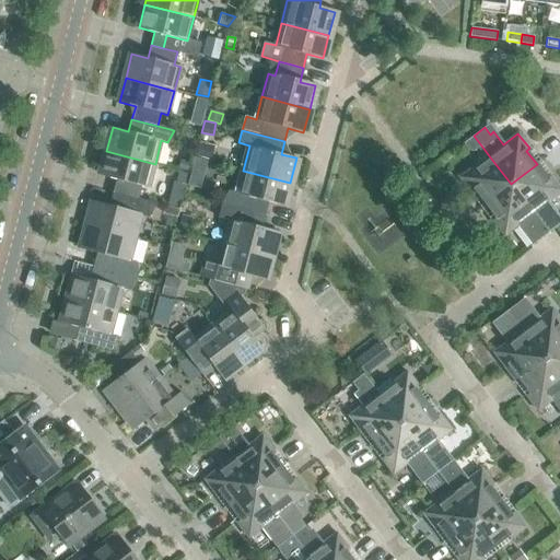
[(463,143),(469,150),(474,151),(481,146),(474,136),(463,143)]
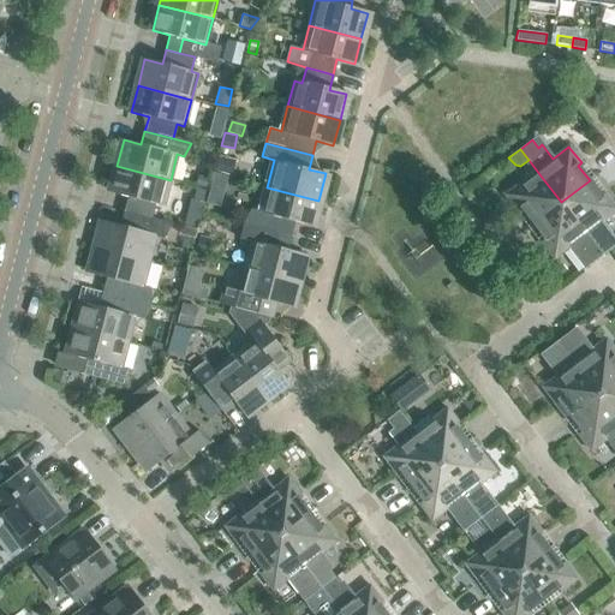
[(163,207),(171,180),(117,166),(109,192),(127,197),(124,212),(151,219),(155,204),(163,207)]
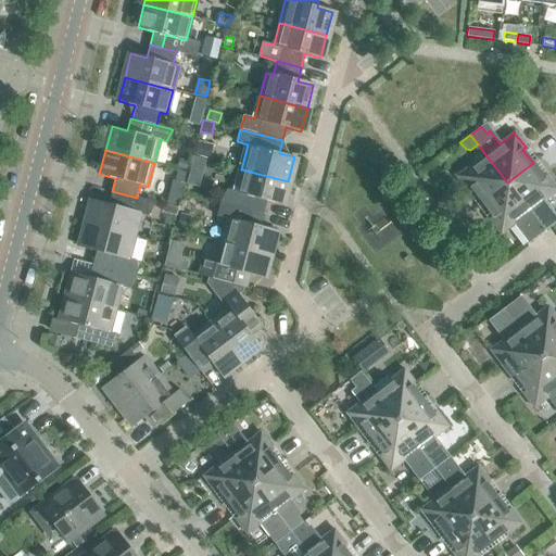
[(193,156),(189,169),(200,173),(203,159),(193,156)]
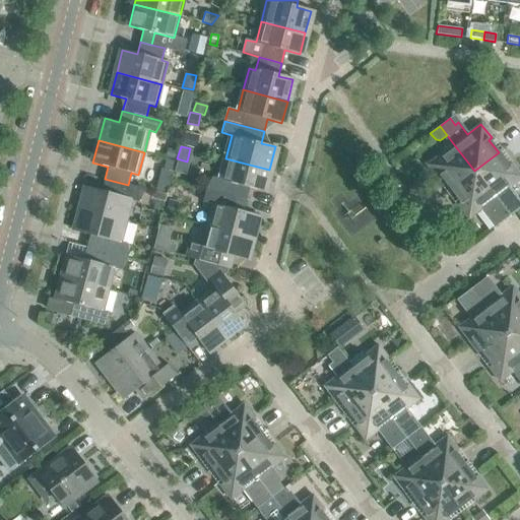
[(438,179),(441,177),(450,189),(474,171),(456,147),(443,156),(441,153),(427,165),(438,179)]
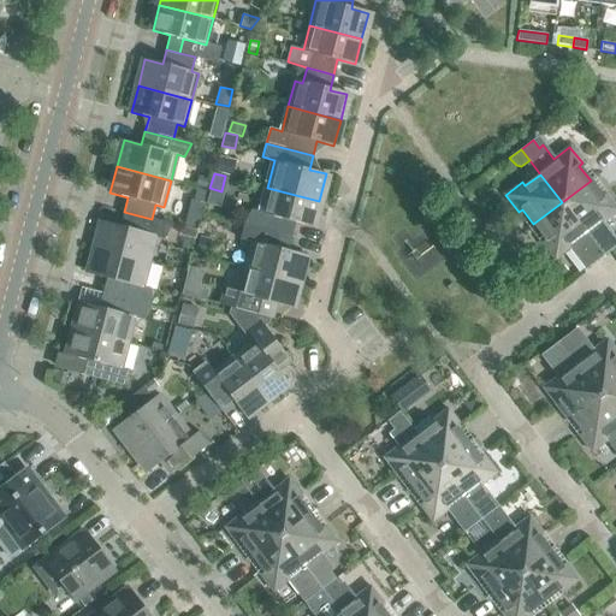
[(199,176),(195,187),(208,190),(211,179),(199,176)]
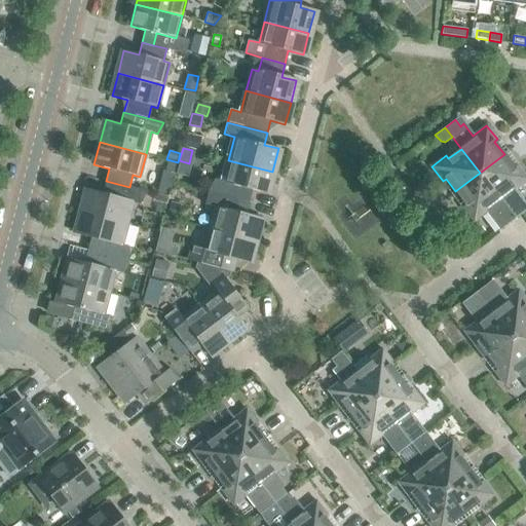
[(525,177),(517,165),(514,167),(504,154),(480,173),(515,219),(525,210),(525,209),(524,210),(519,203),(523,200),(515,190),(525,180),(525,177)]
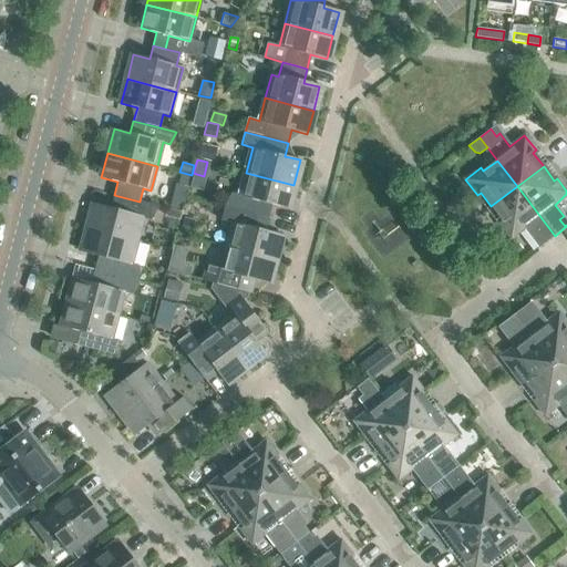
[(187,186),(191,176),(181,173),(178,184),(187,186)]
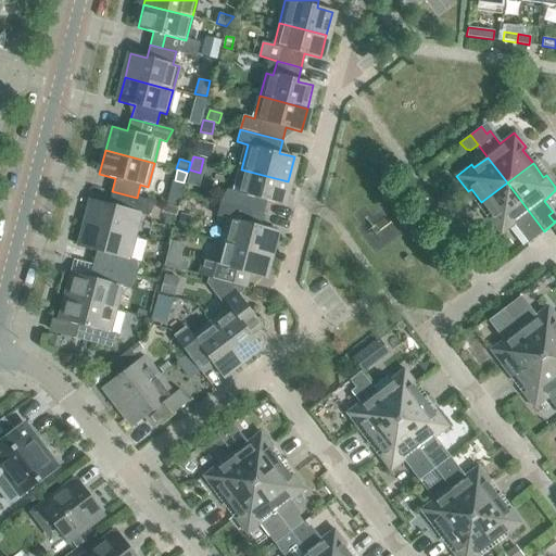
[(281,205),(288,181),(241,169),(235,193),(228,191),(222,201),(222,202),(263,213),(266,202),(281,205)]
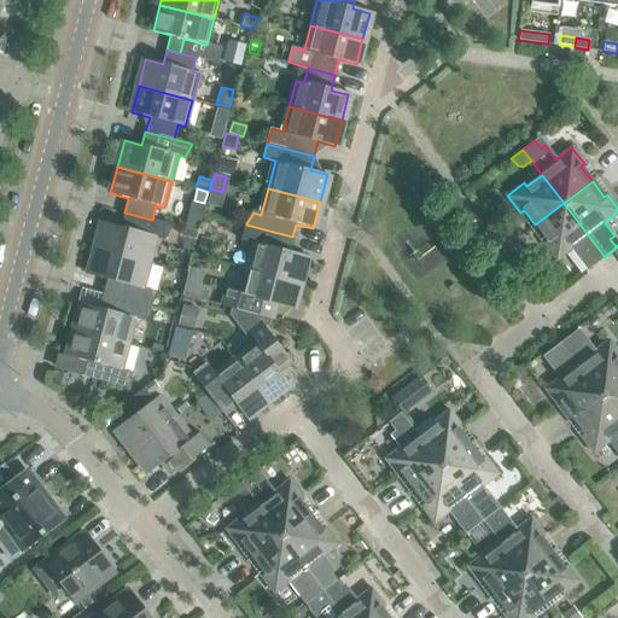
[(592,267),(605,257),(564,203),(535,225),(547,240),(543,243),(557,260),(571,249),(578,258),(582,256),(592,267)]
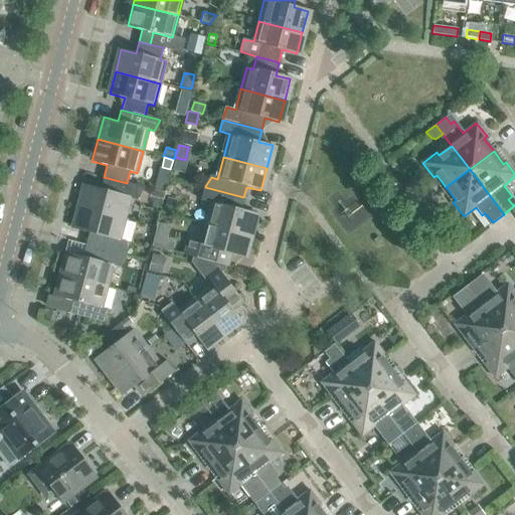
[(79,207),(125,218),(131,197),(136,198),(143,187),(127,183),(104,177),(101,189),(86,185),(79,207)]
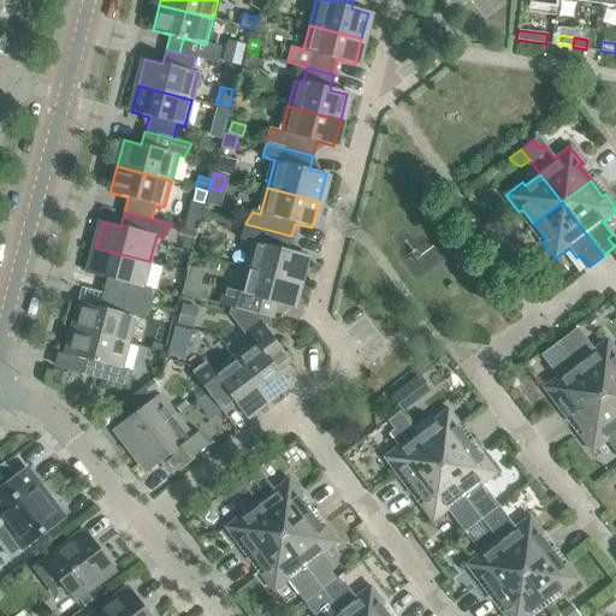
[(288,252),(291,236),(246,224),(242,240),(253,242),(246,268),(297,282),(304,256),(288,252)]
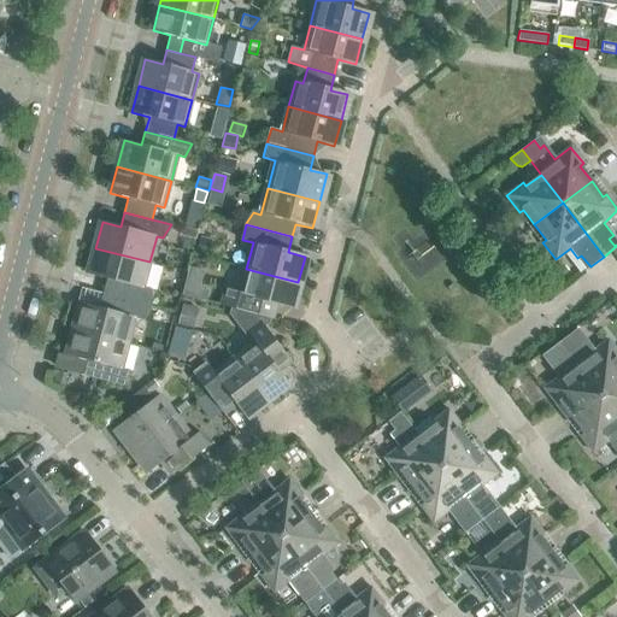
[(182,227),(180,236),(195,240),(198,231),(182,227)]
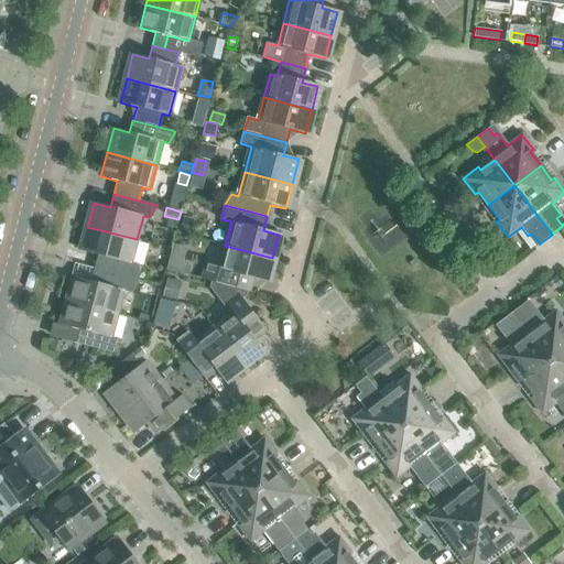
[(193,218),(182,215),(177,229),(190,232),(193,218)]
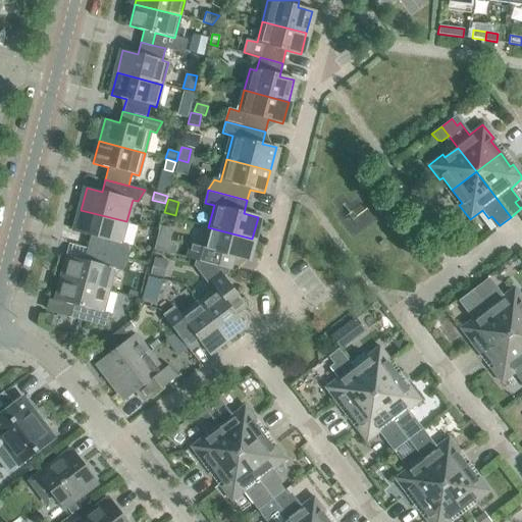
[(120,244),(126,221),(81,210),(74,231),(90,236),(87,248),(127,259),(128,258),(128,245),(120,244)]
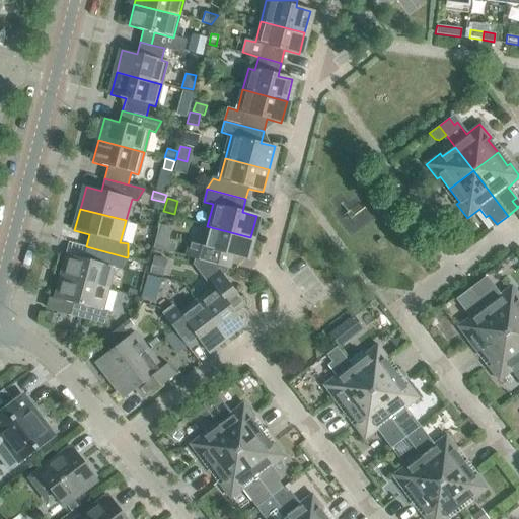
[(245,258),(250,237),(207,226),(206,231),(202,247),(191,245),(188,257),(228,268),(231,254),(245,258)]
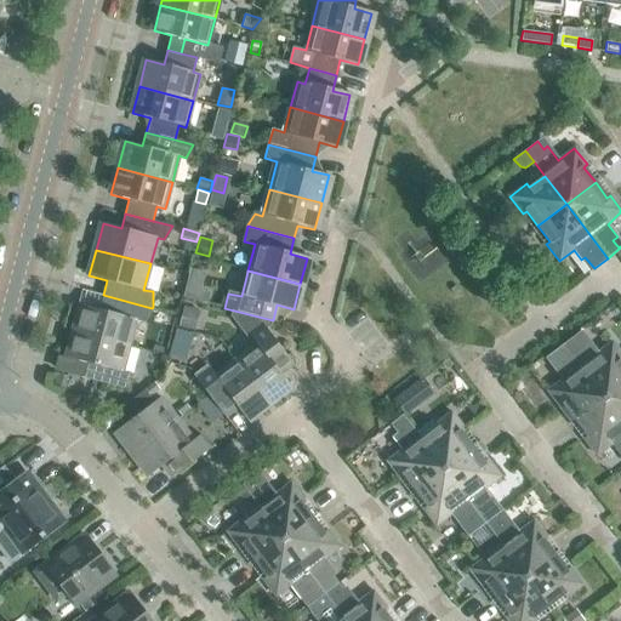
[(152,308),(103,295),(100,309),(81,305),(74,331),(129,346),(136,319),(144,322),(152,308)]
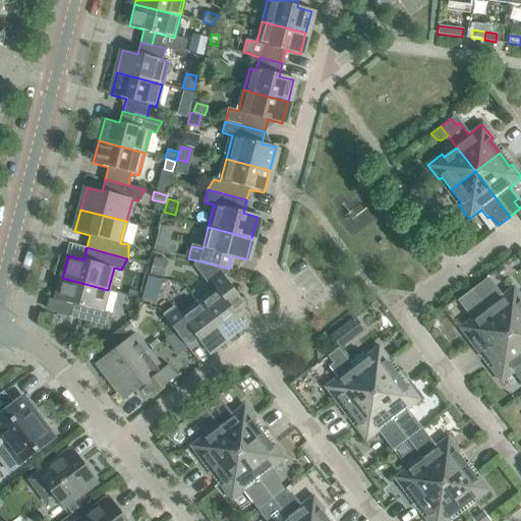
[(150,274),(156,276),(159,267),(153,265),(150,274)]
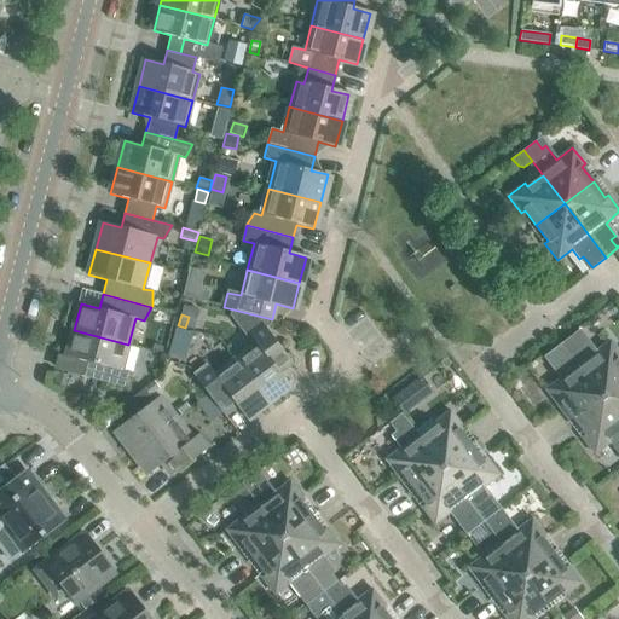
[(235,358),(267,401),(289,386),(278,371),(290,363),(262,324),(260,325),(253,340),(255,343),(235,358)]
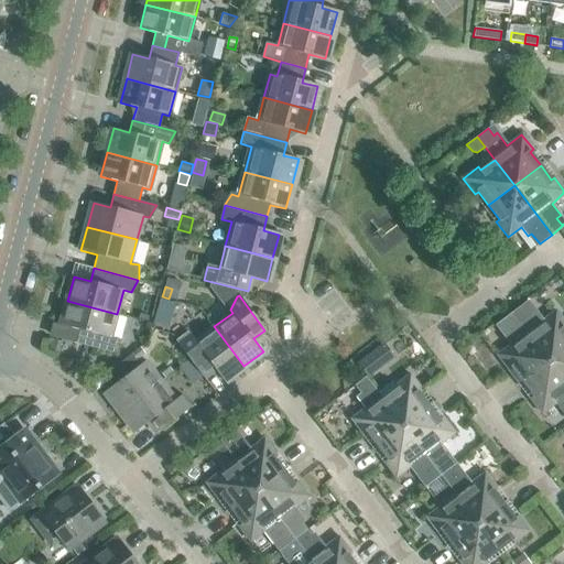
[(155,311),(171,315),(174,302),(159,299),(155,311)]
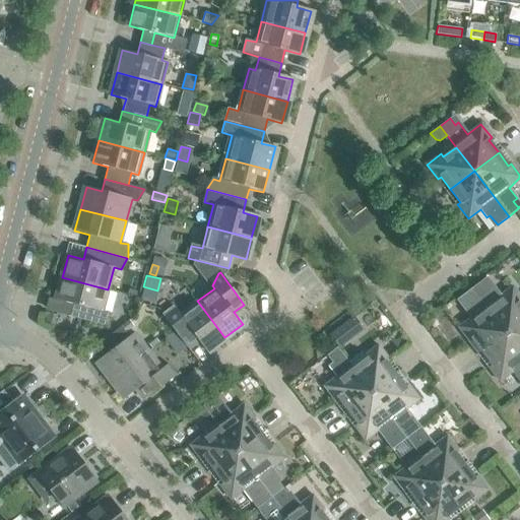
[(102,311),(108,289),(62,277),(57,300),(71,304),(68,316),(109,327),(110,326),(110,313),(102,311)]
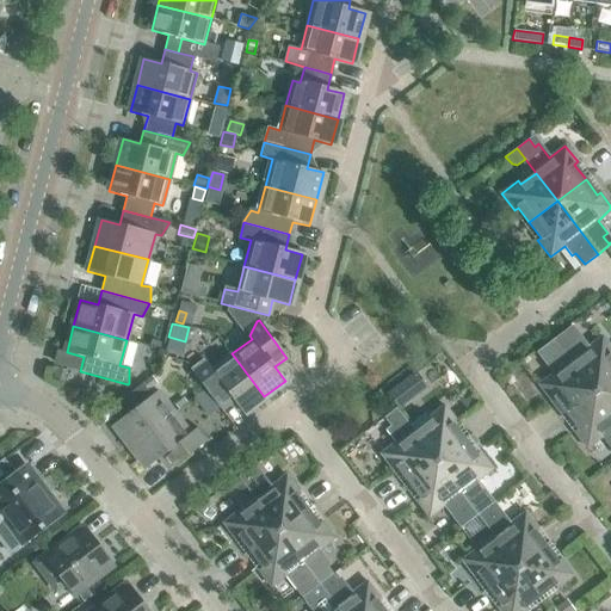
[(554,339),(594,392),(610,378),(610,355),(610,356),(610,355),(610,347),(602,337),(587,347),(579,335),(574,339),(566,329),(554,339)]
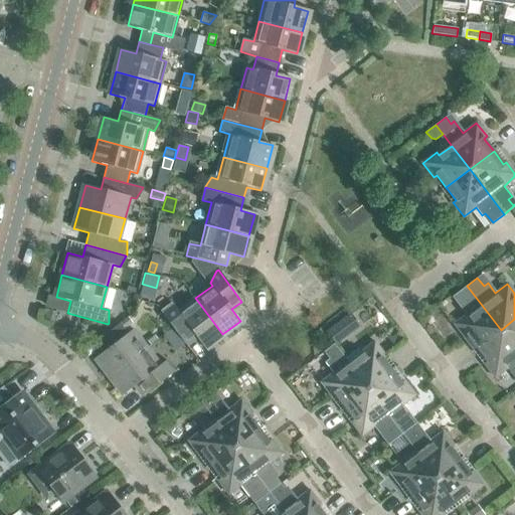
[(467,336),(477,348),(501,330),(467,286),(456,294),(463,302),(459,305),(467,314),(454,324),(465,338),(467,336)]
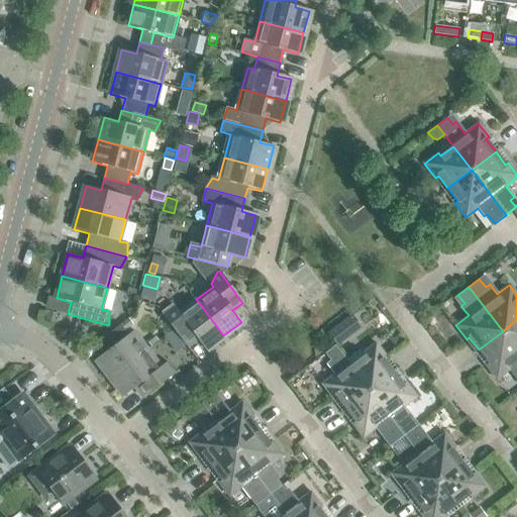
[(205,348),(223,335),(196,299),(179,312),(174,305),(162,313),(174,328),(186,344),(197,336),(205,348)]
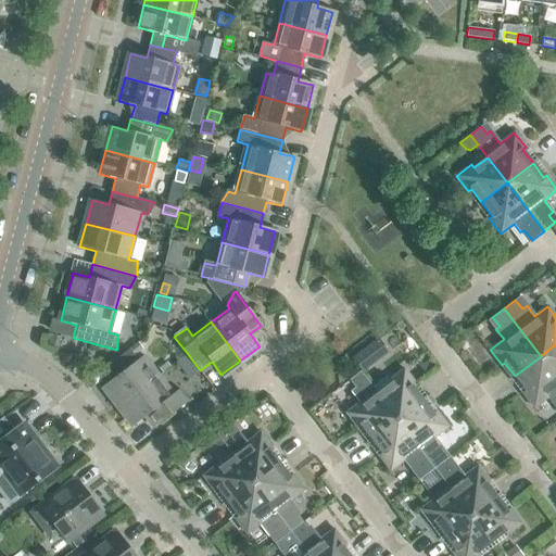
[(50,333),(48,344),(58,348),(61,337),(50,333)]
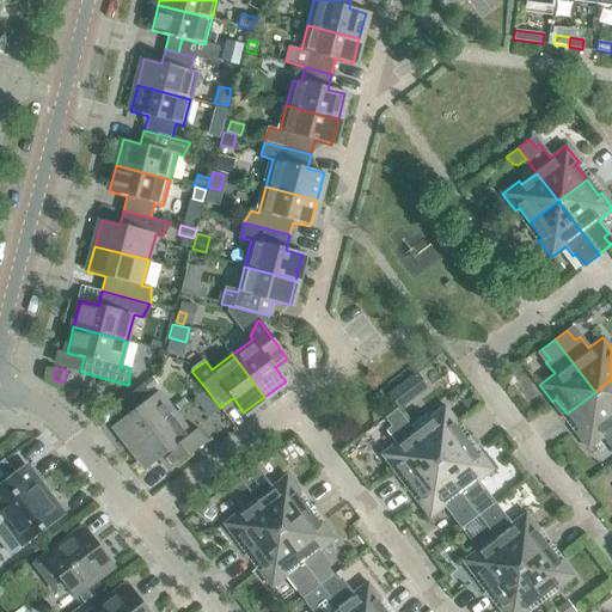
[(152,377),(142,384),(148,391),(157,384),(152,377)]
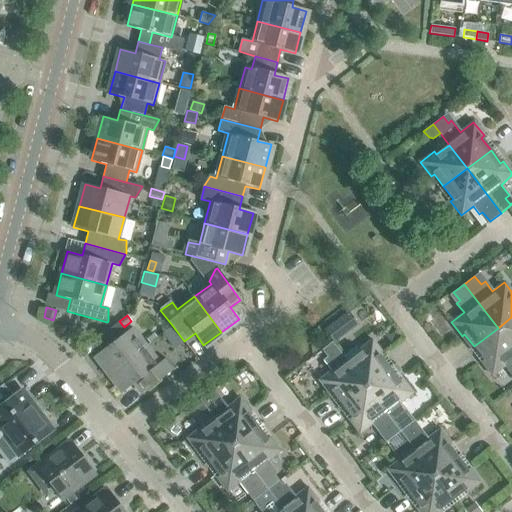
[(511,317),(498,328),(511,346),(511,317)]
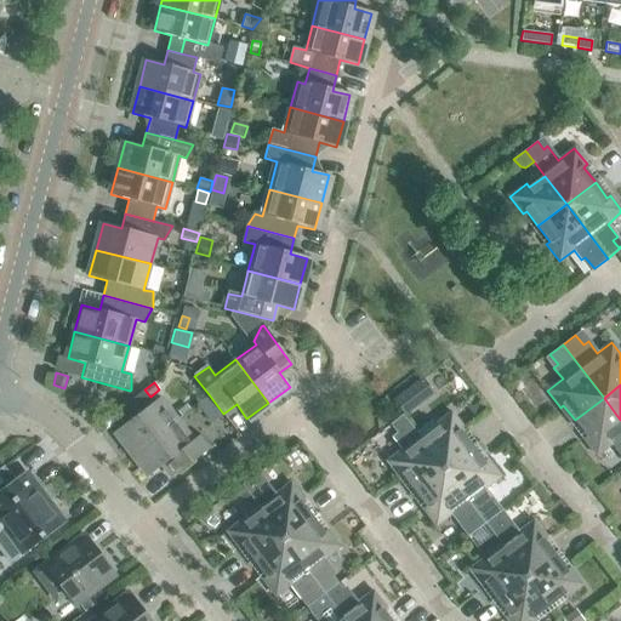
[(393,397),(405,414),(419,404),(406,387),(393,397)]
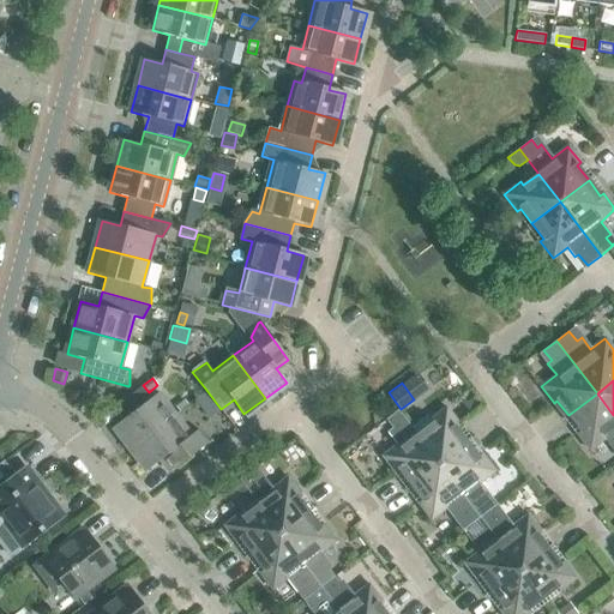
[(130,415),(114,426),(131,447),(175,414),(158,392),(152,397),(149,392),(143,385),(120,403),(130,415)]
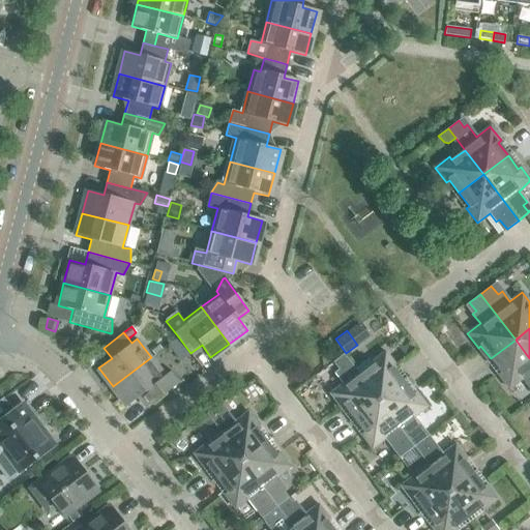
[(181,360),(190,353),(178,336),(169,344),(181,360)]
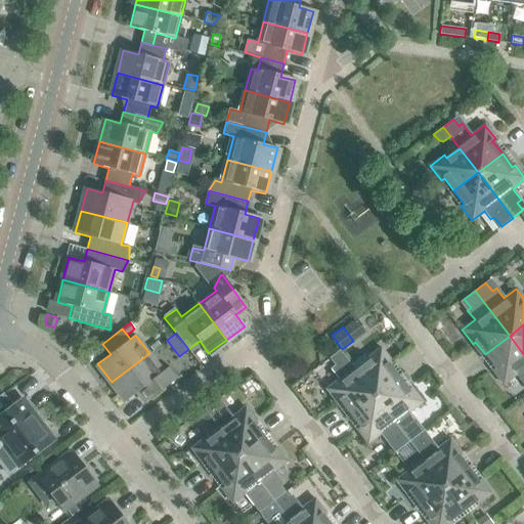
[(523,354),(510,336),(485,354),(495,367),(492,369),(504,384),(517,374),(523,382),(523,354)]
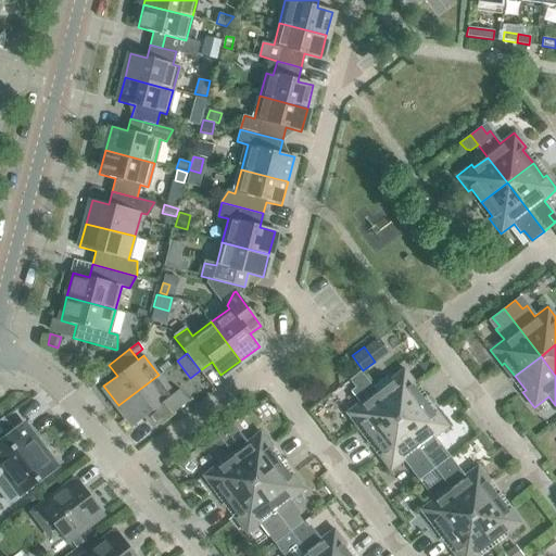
[(391,383),(377,394),(396,419),(422,400),(412,387),(415,383),(404,369),(389,380),(391,383)]
